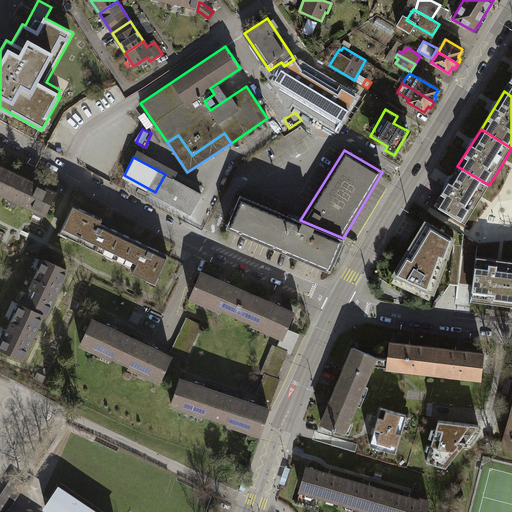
[(0,194),(9,198),(14,187),(8,184),(13,173),(0,166),(0,194)]
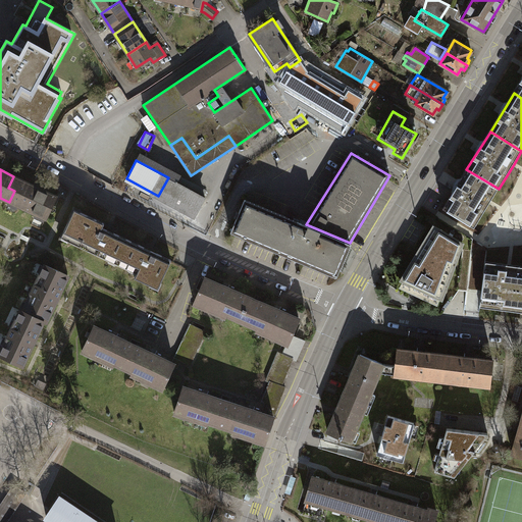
[(499,189),(466,169),(458,184),(442,209),(474,228),(490,202),(499,189)]
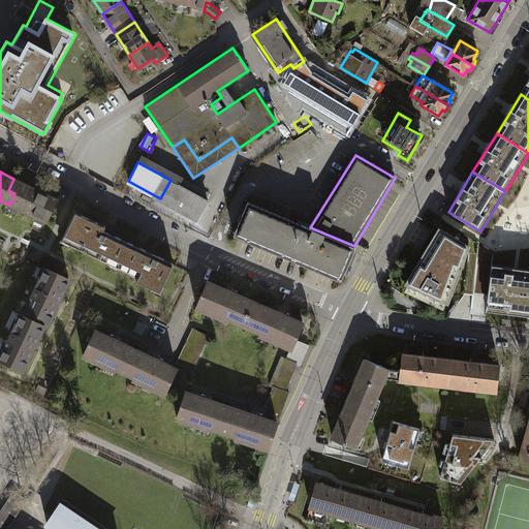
[(57,198),(13,179),(8,190),(14,193),(9,205),(47,222),(57,198)]
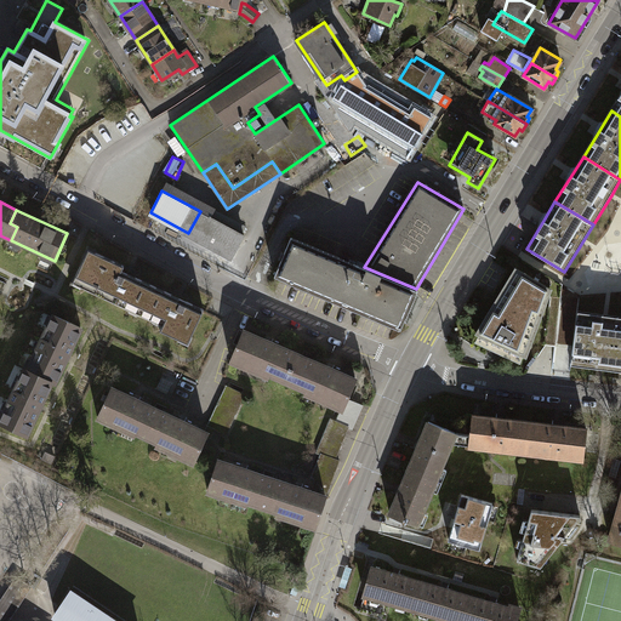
[(244,234),(200,211),(188,233),(232,256),(244,234)]
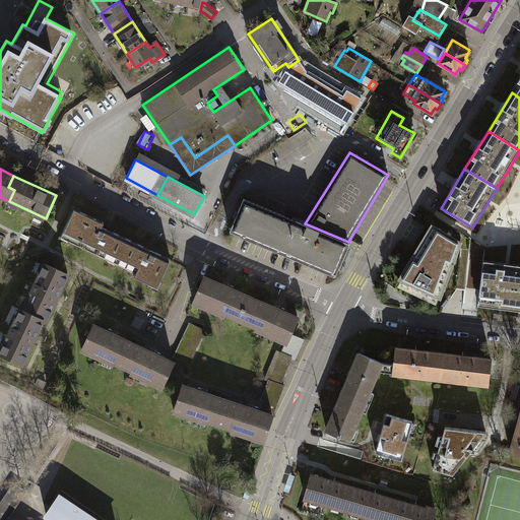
[(334,276),(348,242),(305,223),(243,198),(229,232),(334,276)]
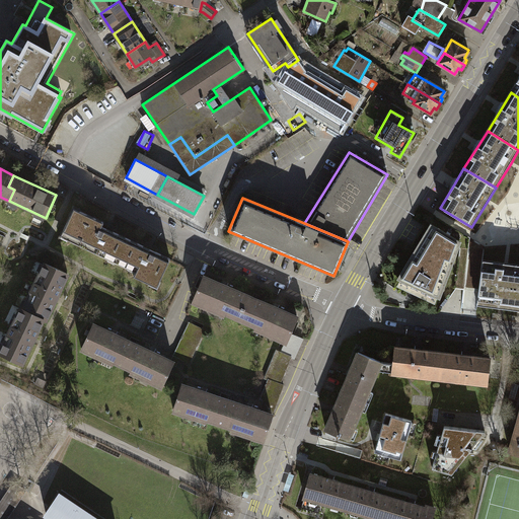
[(101,222),(77,211),(73,219),(68,216),(61,230),(68,233),(65,240),(106,258),(108,252),(117,256),(114,263),(127,269),(129,263),(136,266),(131,275),(148,283),(150,278),(158,281),(168,257),(99,226),(101,222)]
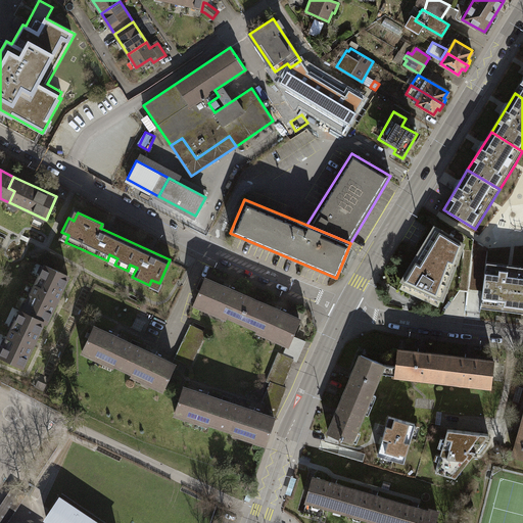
[(434,225),(400,281),(403,283),(399,288),(438,306),(440,300),(443,301),(465,243),(434,225)]
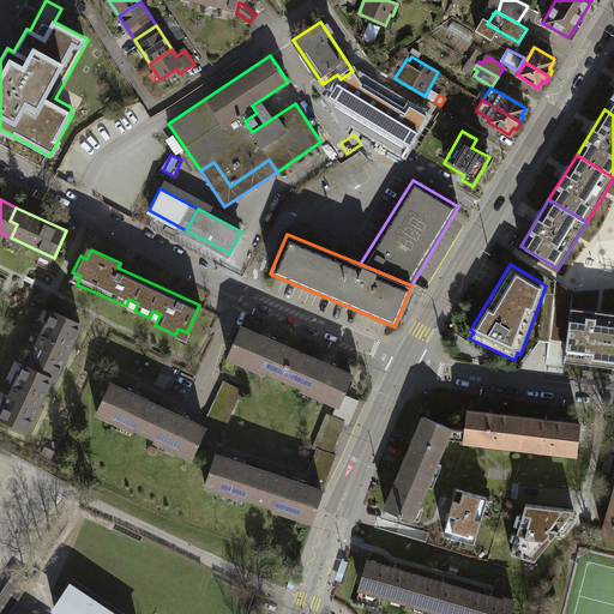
[(53,311),(26,366),(50,377),(55,379),(80,324),(53,311)]
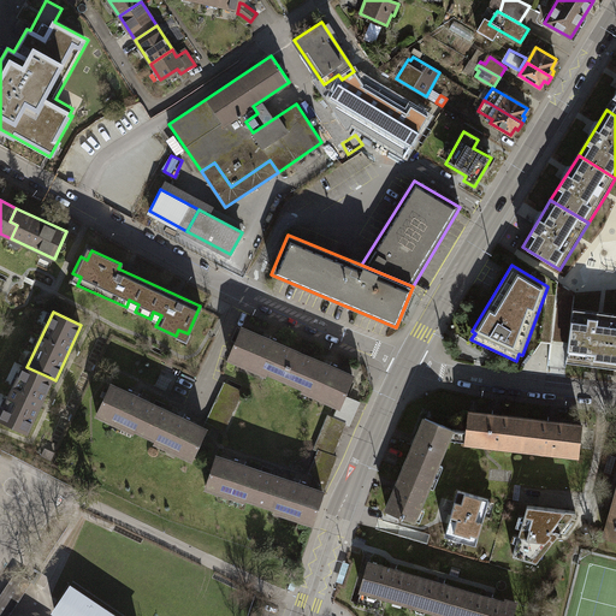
[(600,315),(573,312),(567,362),(606,367),(612,317),(600,315)]
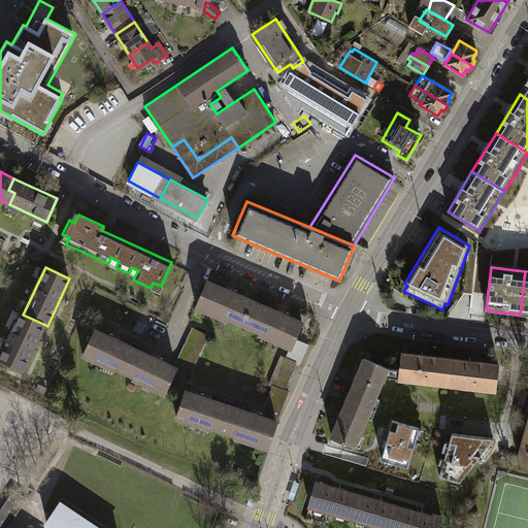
[(210,309),(244,324),(255,301),(206,282),(196,306),(209,311),(210,309)]
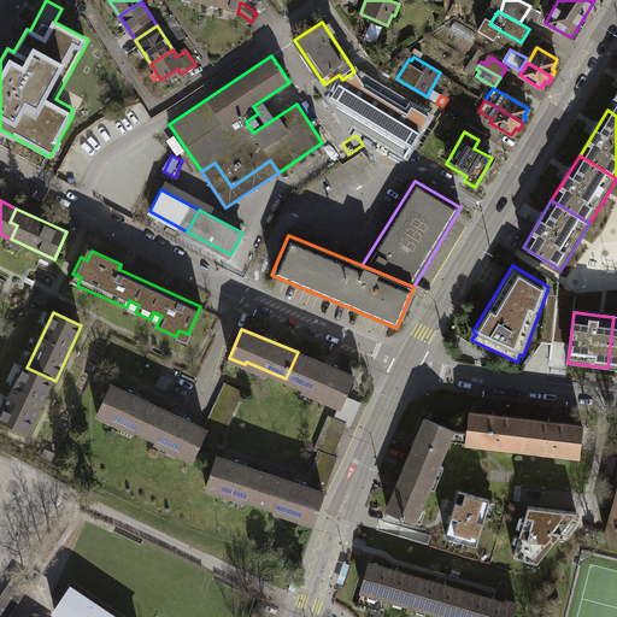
[(353,376),(298,352),(286,378),(328,397),(325,400),(340,406),(345,395),(353,376)]
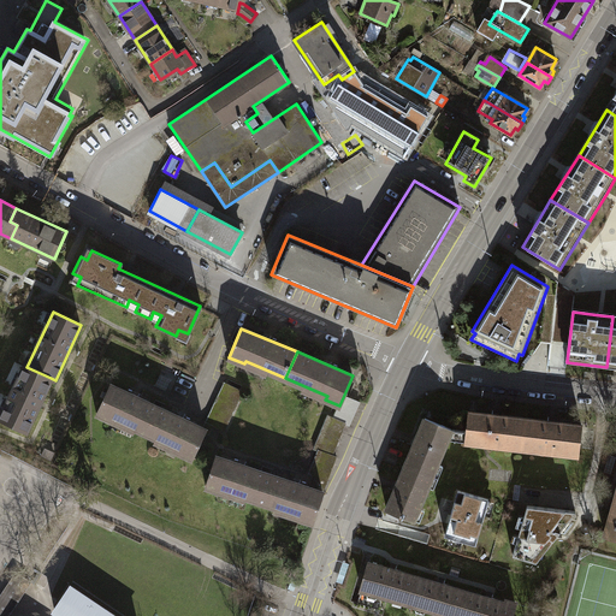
[(0,419),(25,431),(51,378),(27,367),(23,366),(0,414),(0,419)]
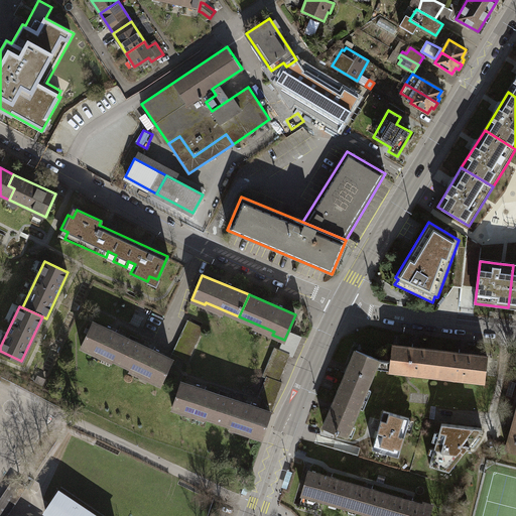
[(94,349),(121,362),(132,340),(92,321),(80,347),(93,352),(94,349)]
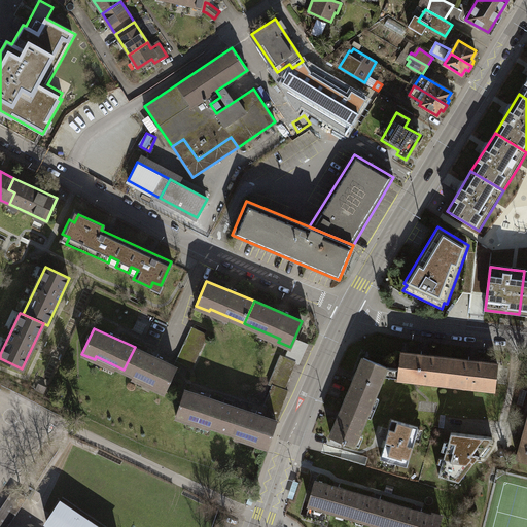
[(175,366),(174,369),(179,371),(182,363),(191,369),(208,335),(192,328),(175,366)]
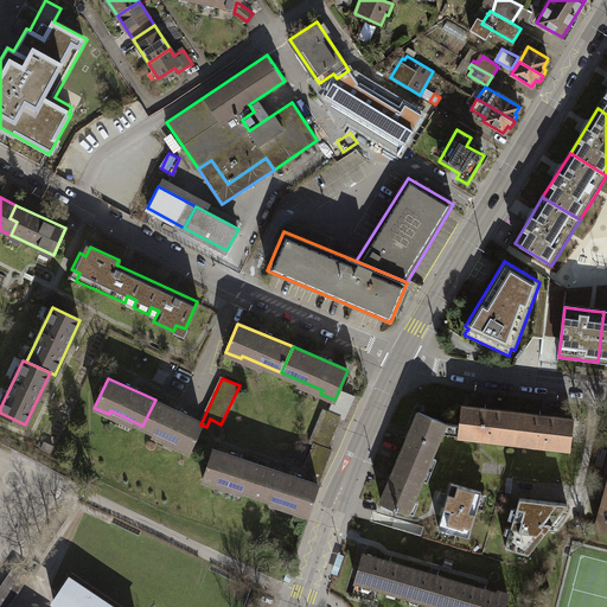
[(328,411),(339,416),(344,419),(353,395),(339,389),(334,400),(328,411)]
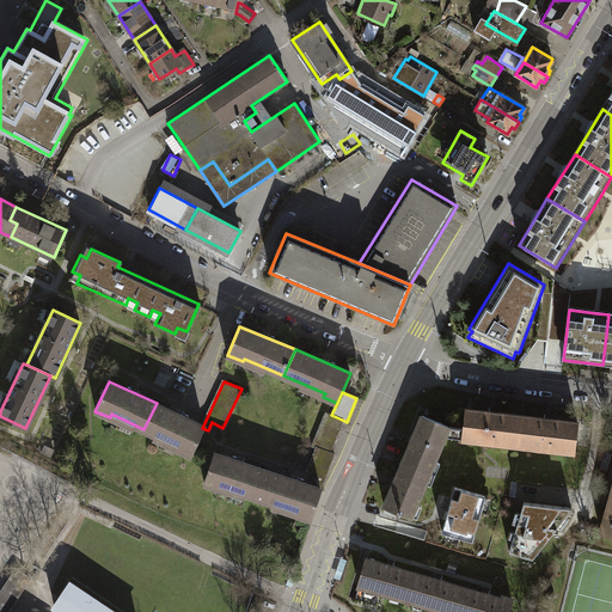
[(203,426),(157,403),(144,429),(178,446),(176,450),(189,456),(202,428),(203,426)]
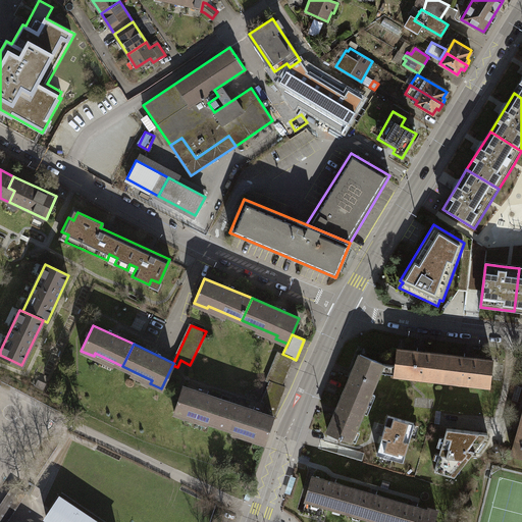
[(441,378),(445,354),(398,349),(395,373),(404,374),(404,376),(415,377),(415,376),(422,376),(422,378),(432,379),(432,377),(441,378)]
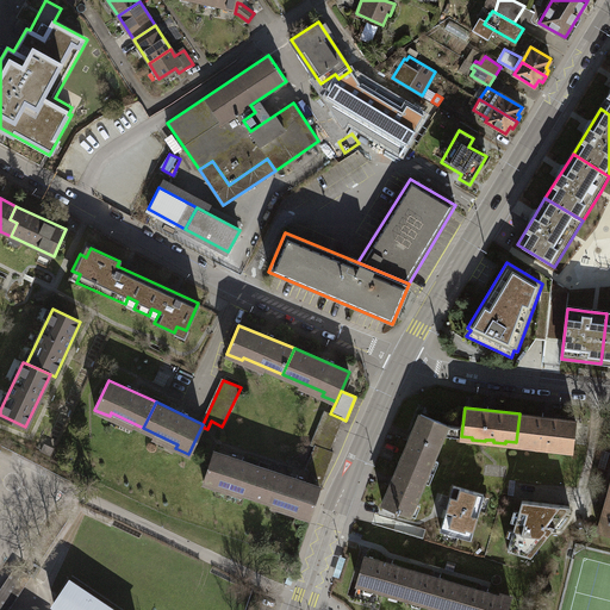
[(341,418),(330,414),(325,412),(312,443),(315,444),(328,450),(341,418)]
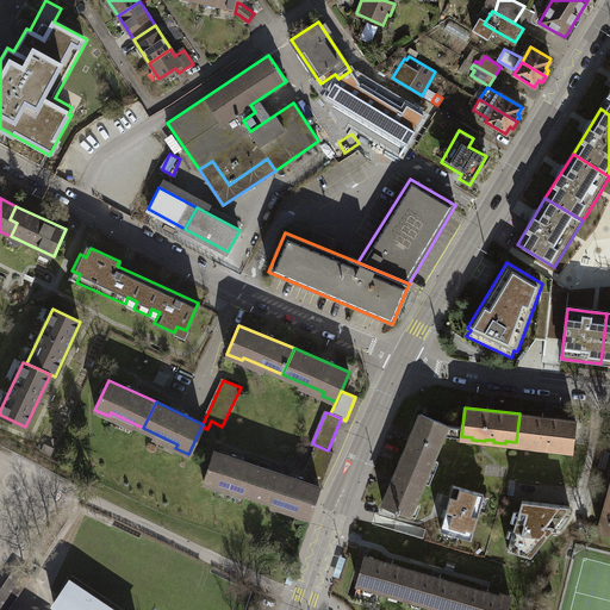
[(421,414),(403,458),(429,468),(447,423),(421,414)]
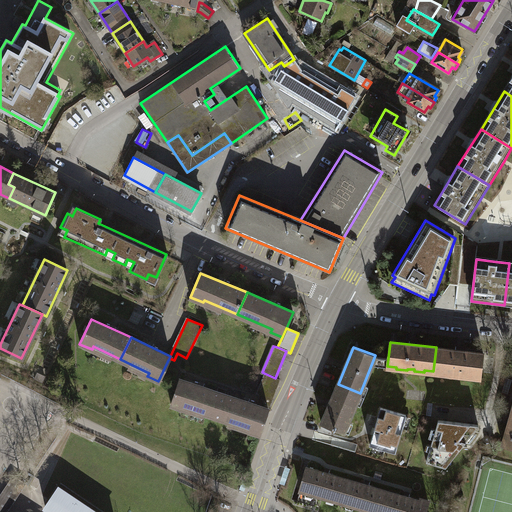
[(436,347),(433,371),(442,372),(441,374),(453,375),(453,374),(461,375),(461,376),(470,377),(471,376),(480,377),(483,352),(436,347)]
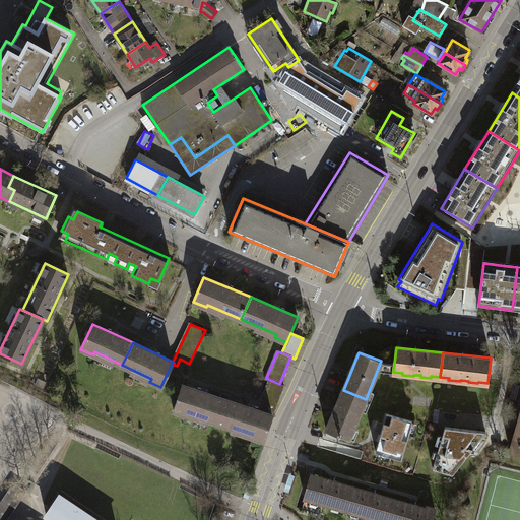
[(279,384),(268,379),(260,399),(275,405),(283,385),(279,384)]
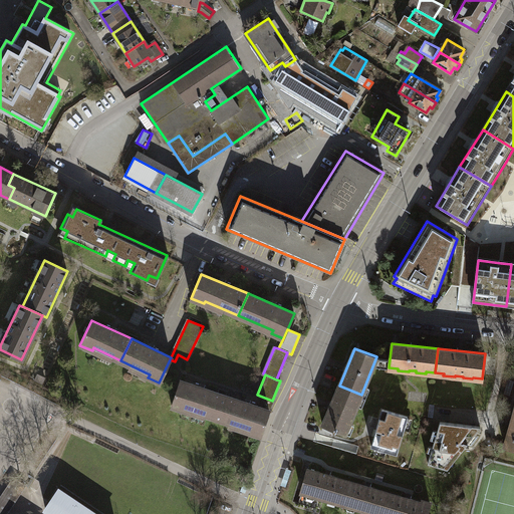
[(184,408),(214,418),(217,407),(224,409),(228,396),(180,379),(171,406),(184,411),(184,408)]
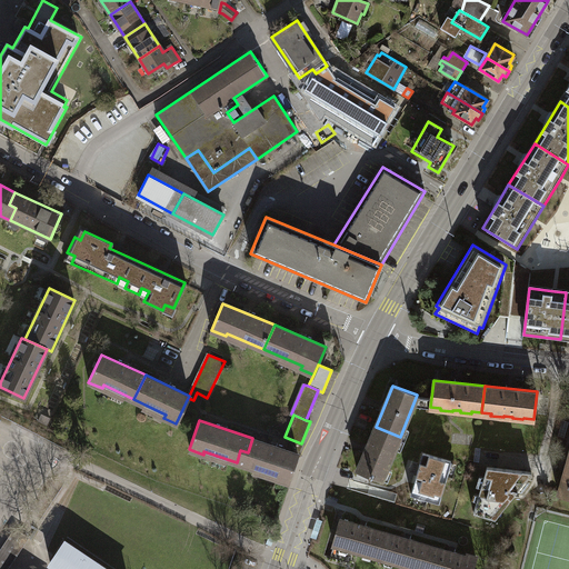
[(382,481),(400,437),(376,427),(358,471),(382,481)]
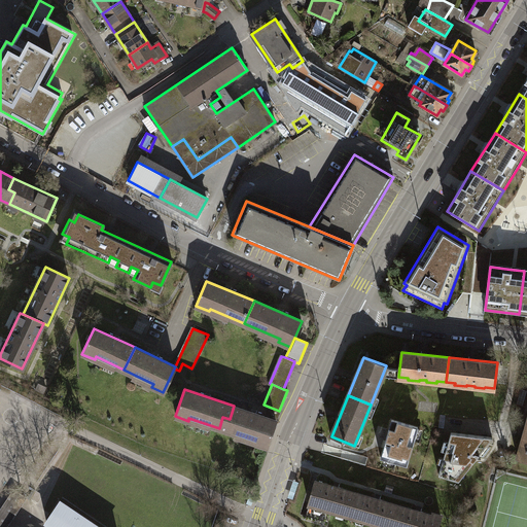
[(276,420),(234,406),(230,419),(222,417),(219,428),(255,441),(254,443),(267,447),(276,420)]
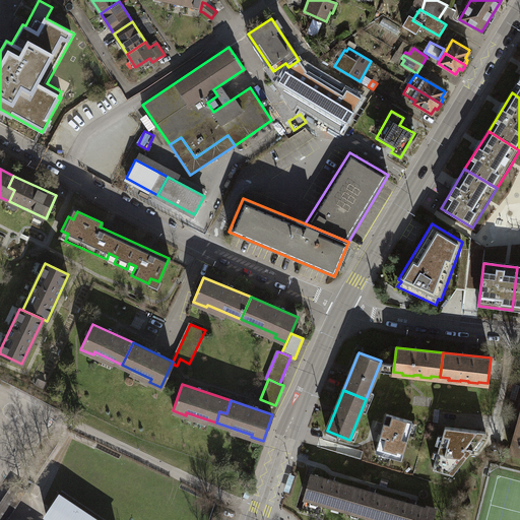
[(411,421),(386,414),(376,453),(401,460),(411,421)]
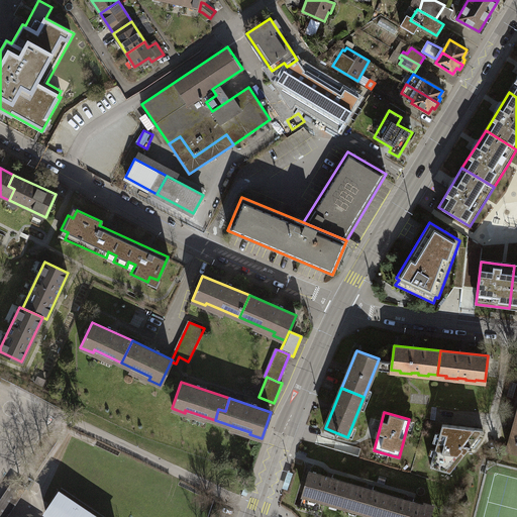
[(516,416),(508,450),(516,452),(516,416)]
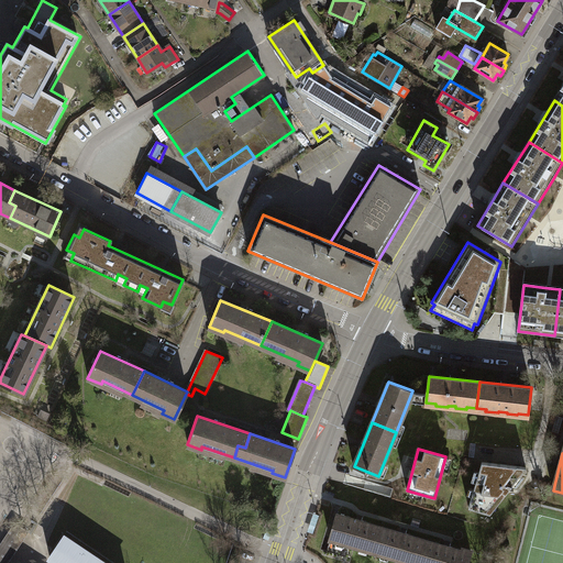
[(526,467),(482,461),(468,506),(489,512),(526,467)]
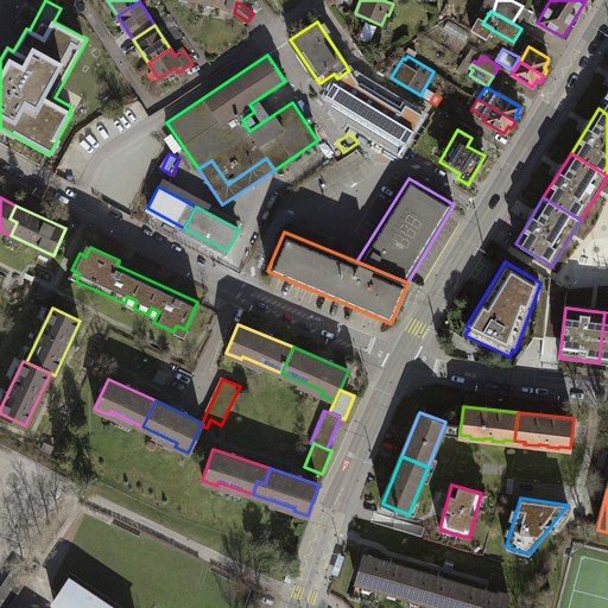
[(412,569),(363,556),(355,582),(404,595),(412,569)]
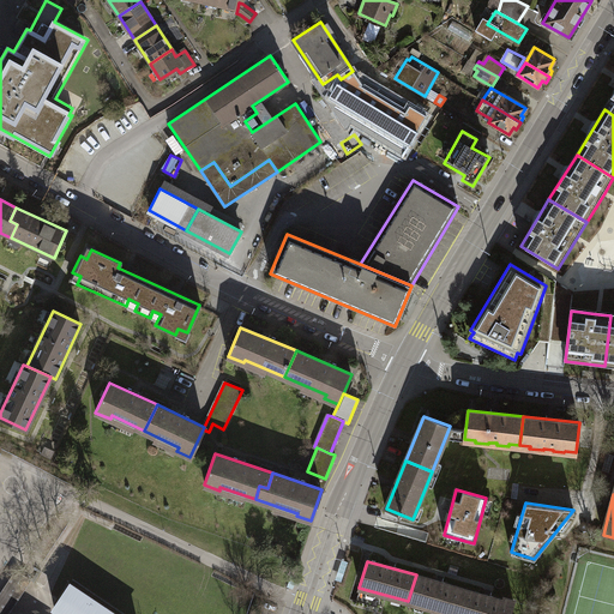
[(6,613),(30,579),(17,571),(0,596),(0,613),(1,613),(6,613)]
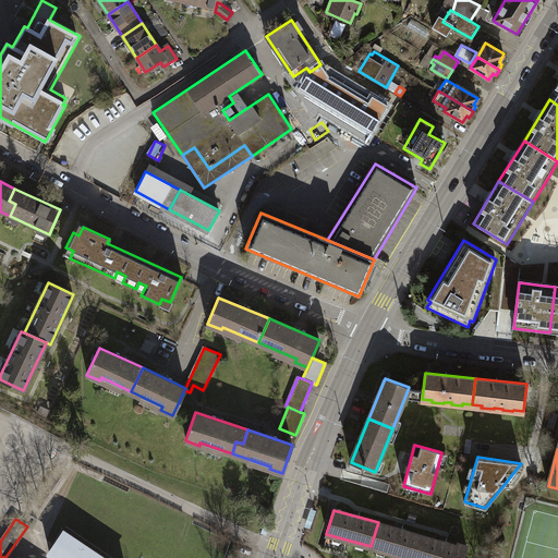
[(414,557),(422,535),(378,522),(371,546),(411,557),(414,557)]
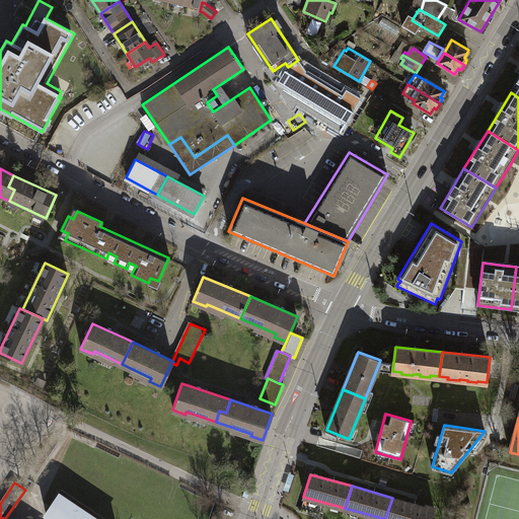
[(95,518),(58,494),(46,513),(54,518),(95,518)]
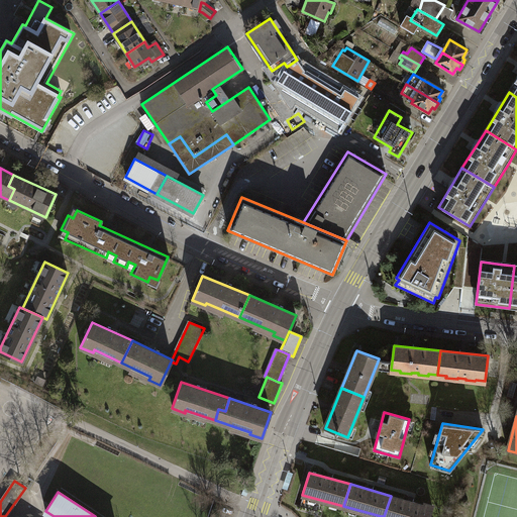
[(423,506),(391,496),(384,516),(428,516),(432,506),(424,504),(423,506)]
